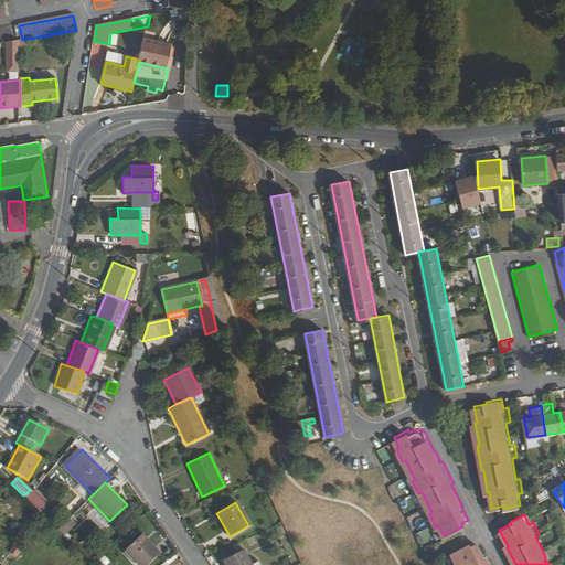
[(64,536),(76,525),(70,519),(57,529),(64,536)]
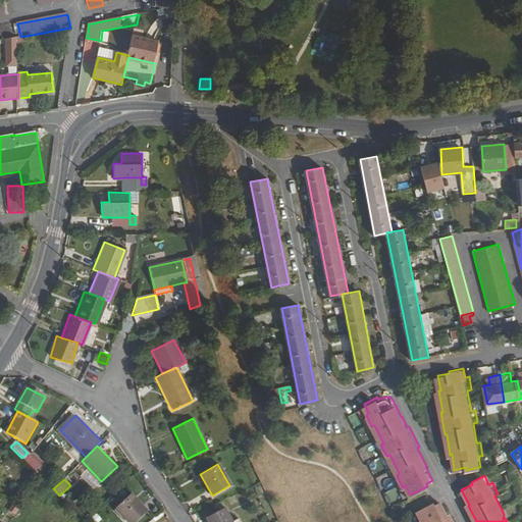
[(116,508),(128,521),(137,521),(148,512),(132,494),(116,508)]
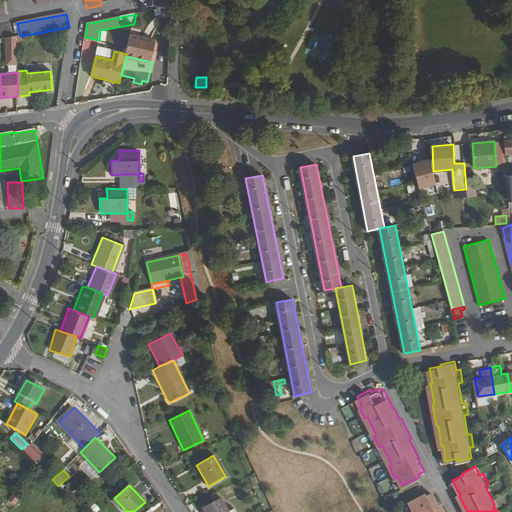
[(445,511),(442,504),(441,504),(433,490),(427,493),(426,491),(409,500),(414,510),(410,511),(445,511)]
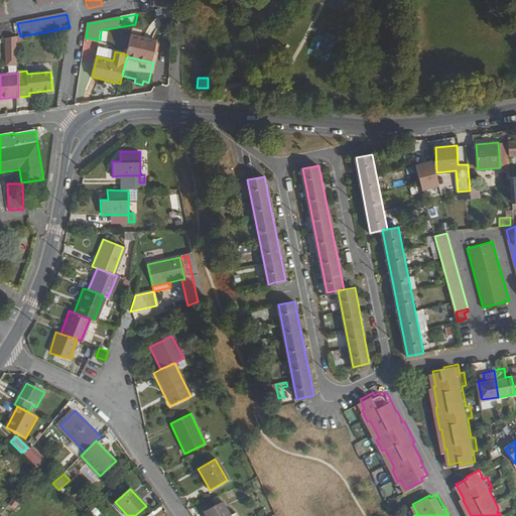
[(204,510),(206,515),(236,515),(235,512),(229,515),(221,500),(204,510)]
